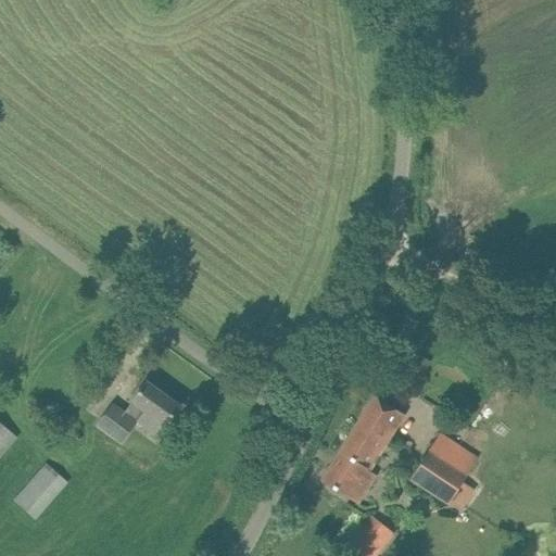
[(137,421),(159,437),(180,406),(146,381),(124,412),(112,404),(97,425),(121,442),(137,421)]
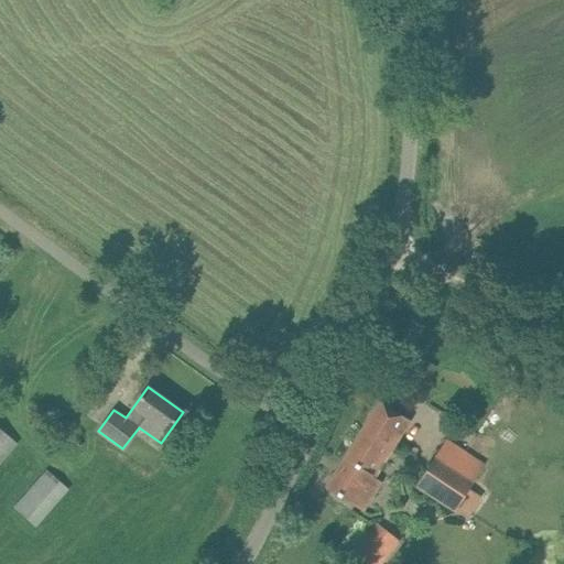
[(379,401),(326,488),(356,507),(410,420),(379,401)]
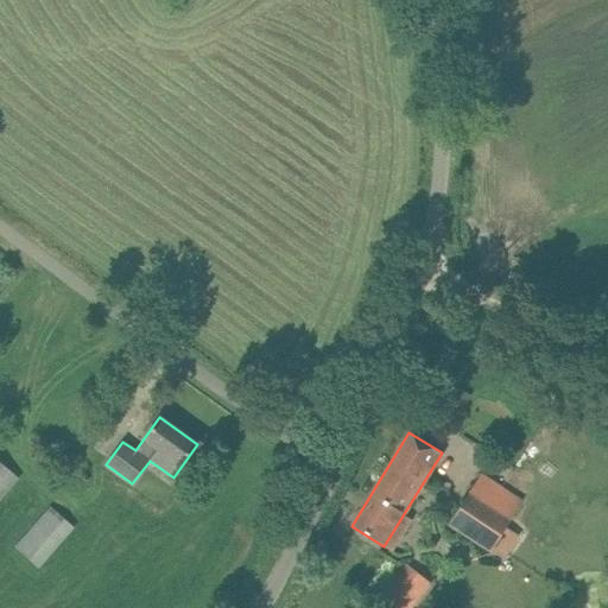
[(0,501),(20,479),(0,461),(0,501)]
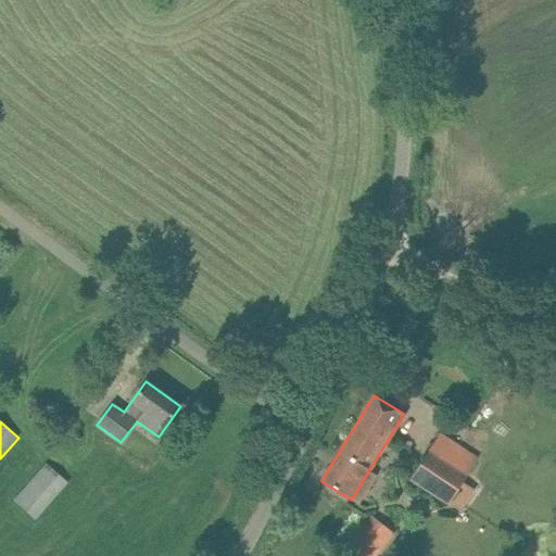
[(463,483),(478,458),(440,433),(409,479),(449,505),(451,501),(463,508),(474,490),(463,483)]
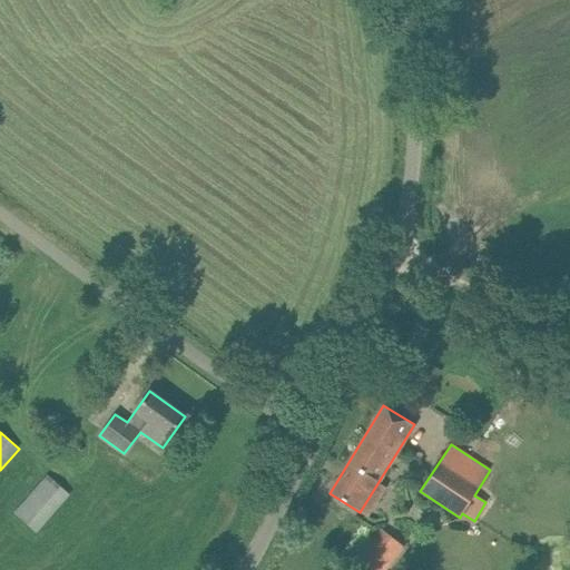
[(47,474),(12,513),(35,532),(36,533),(69,494),(67,492),(59,484),(47,474)]
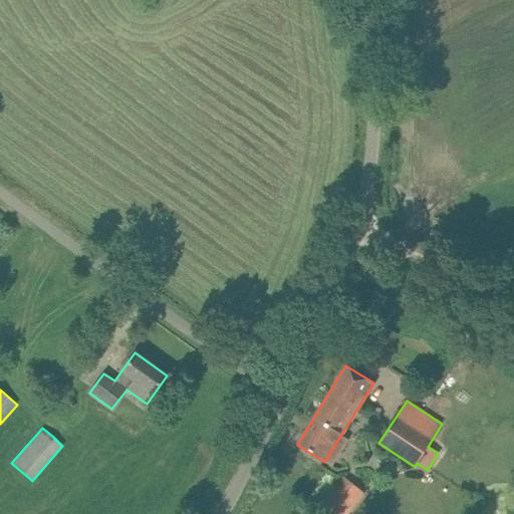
[(340,478),(321,504),(334,513),(347,513),(362,495),(340,478)]
